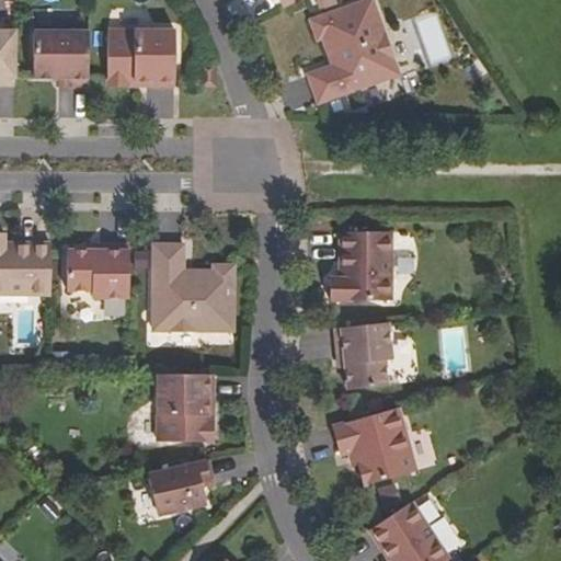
[(400,75),(373,0),(368,0),(311,21),(318,39),(323,38),(330,56),(334,54),(339,64),(333,66),(309,75),(319,103),(400,75)]
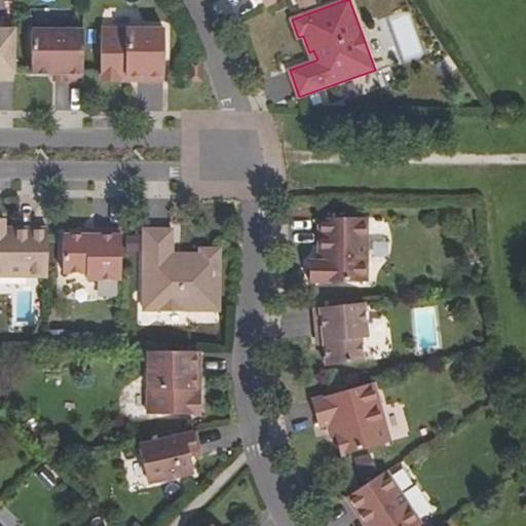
[(406,20),(391,26),(403,54),(417,49),(406,20)]
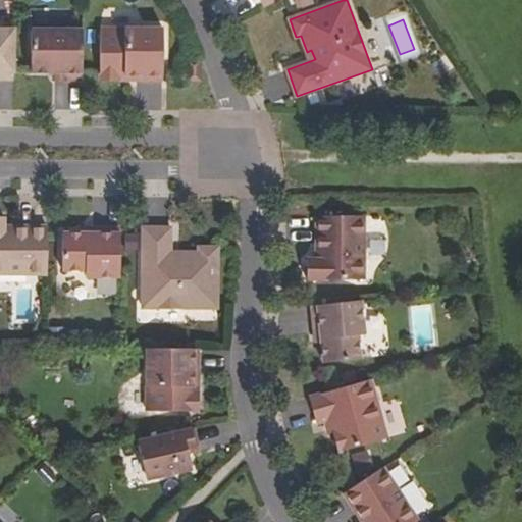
[(0,79),(14,80),(14,29),(0,29),(0,79)]
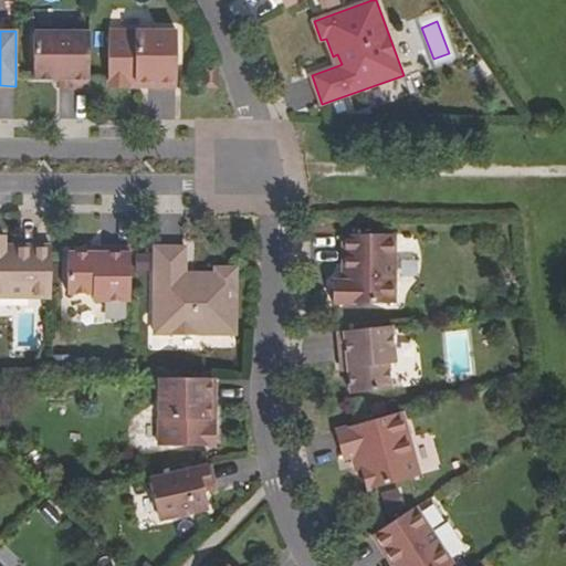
[(90,86),(90,32),(34,32),(34,77),(70,77),(70,86),(90,86)]
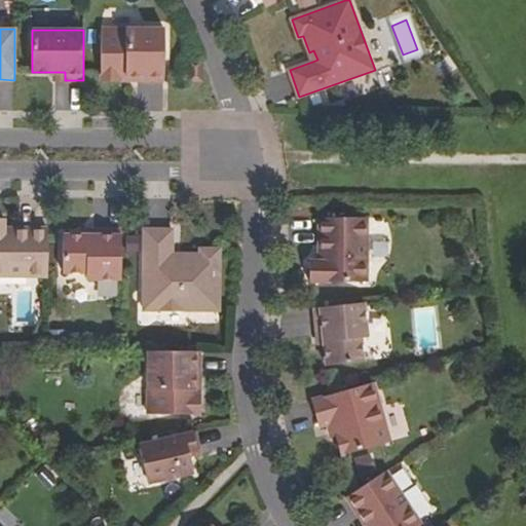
[(102,30),(102,82),(164,82),(164,30),(102,30)]
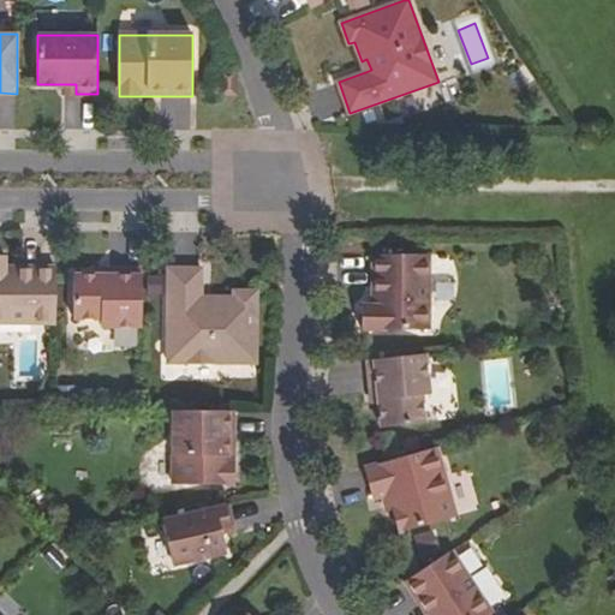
[(236,96),(236,73),(222,73),(222,96),(236,96)]
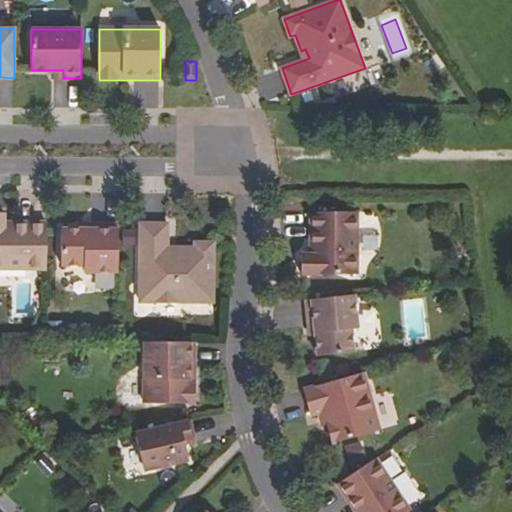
[(0,268),(47,268),(47,223),(4,223),(4,212),(0,212),(0,268)]
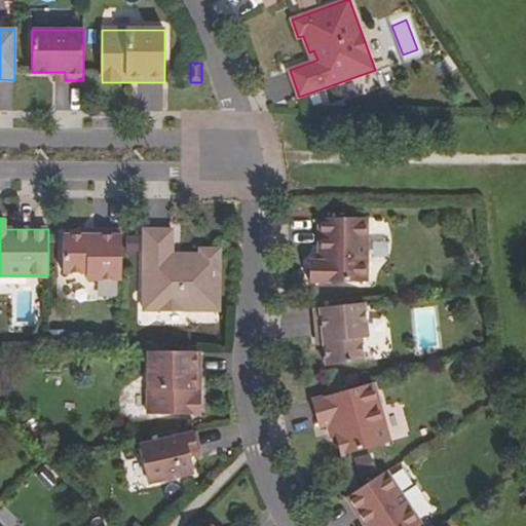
[(367,282),(367,218),(321,218),(321,256),(324,255),(324,261),(321,261),(310,261),(309,282),(367,282)]
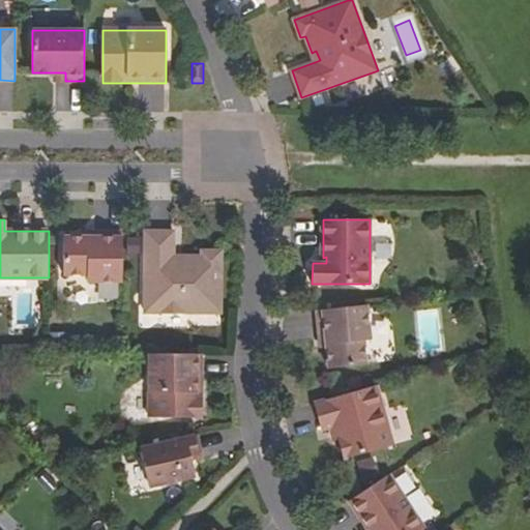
[(122,282),(122,232),(93,232),(93,237),(85,237),(64,237),(64,275),(88,275),(88,282),(122,282)]
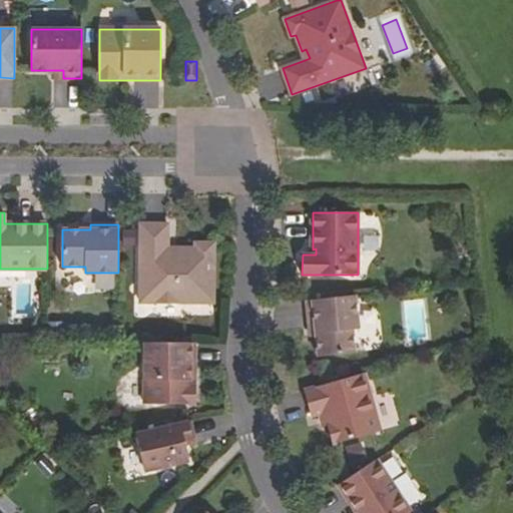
[(168,224),(140,224),(140,303),(204,304),(204,243),(185,243),(185,248),(168,248),(168,224)]
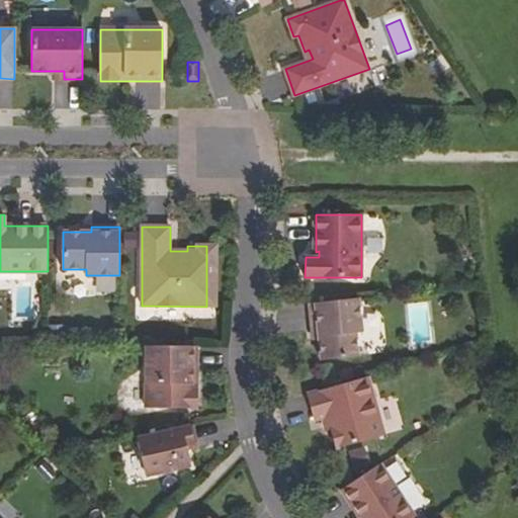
[(362,332),(359,298),(310,304),(313,332),(319,331),(322,359),(358,356),(356,333),(362,332)]
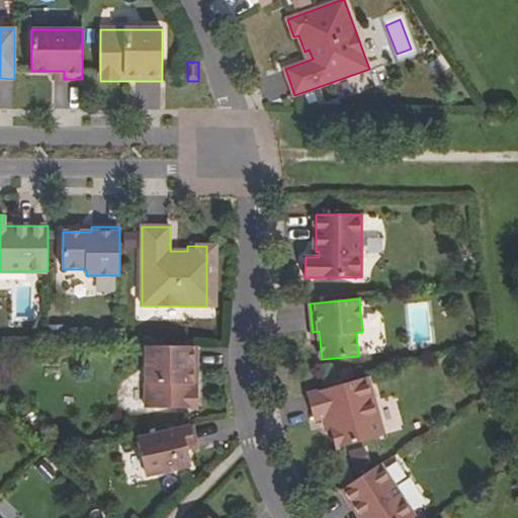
[(197,378),(197,346),(147,346),(146,408),(197,408),(197,389),(192,389),(192,378),(197,378)]
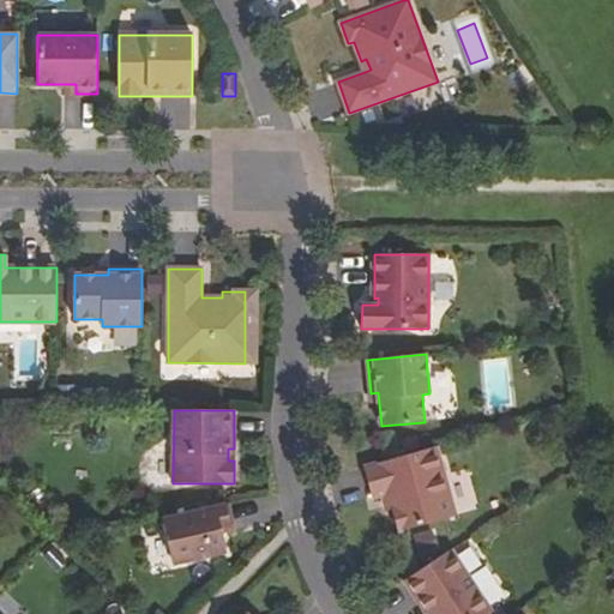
[(457,515),(438,446),(365,467),(374,498),(381,495),(386,494),(390,510),(393,509),(399,531),(457,515)]
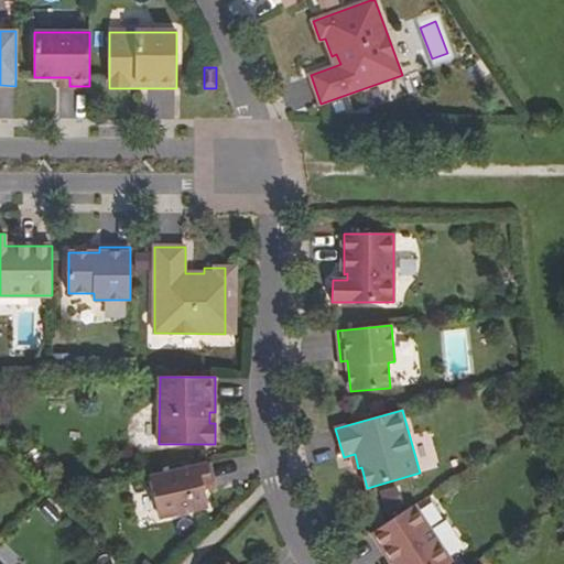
[(203,490),(201,483),(214,480),(209,463),(150,477),(160,518),(207,507),(203,490)]
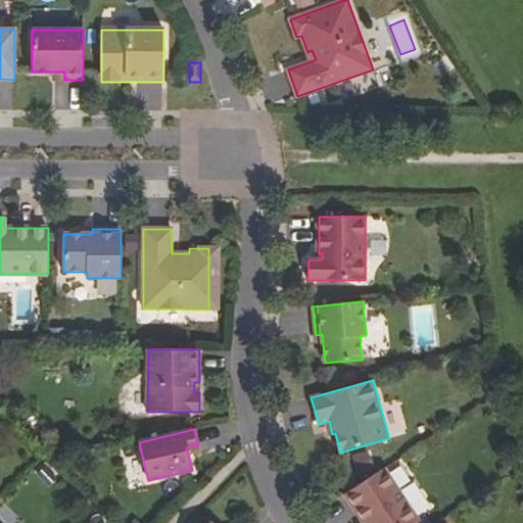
[(200,452),(198,445),(186,447),(188,455),(200,452)]
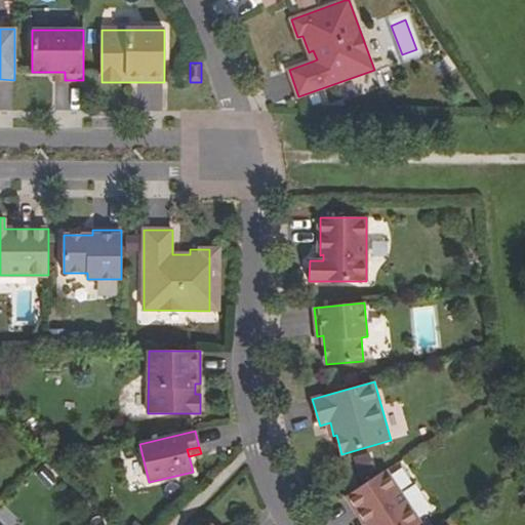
[(418,524),(420,524),(386,471),(347,495),(365,524),(418,524)]
